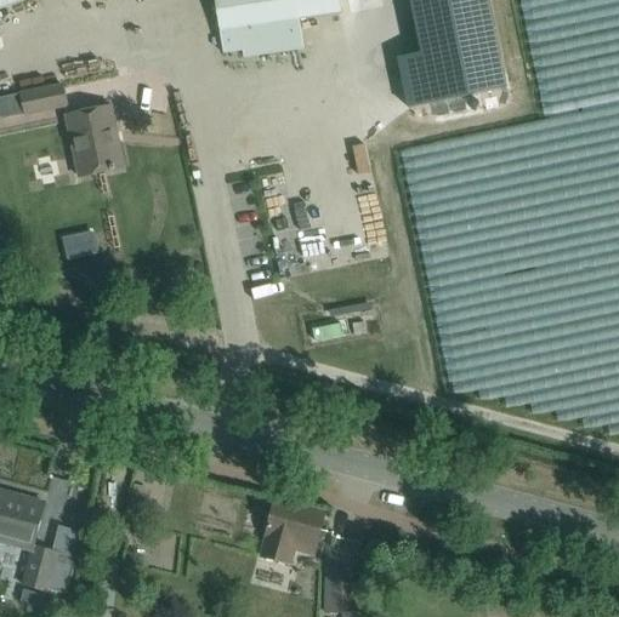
[(213,0),(217,28),(220,28),(295,17),(296,16),(339,10),(338,0),(213,0)]
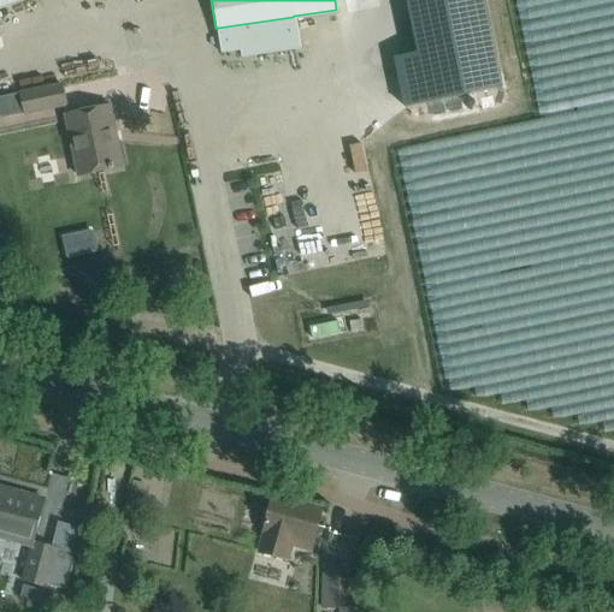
[(406,0),(417,51),(394,55),(403,105),(501,85),(483,0),(406,0)]
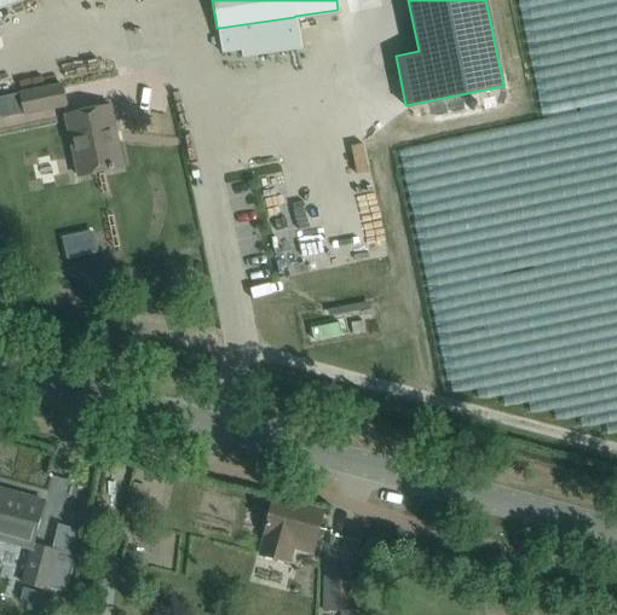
[(299,45),(294,17),(219,28),(221,45),(223,50),(220,50),(220,51),(240,48),(253,46),(254,53),(300,46),(300,45),(299,45)]
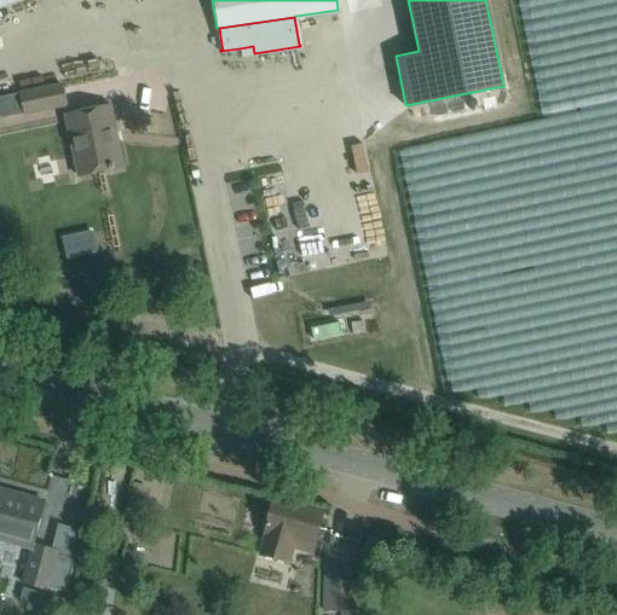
[(0,41),(12,40),(11,28),(0,29),(0,41)]
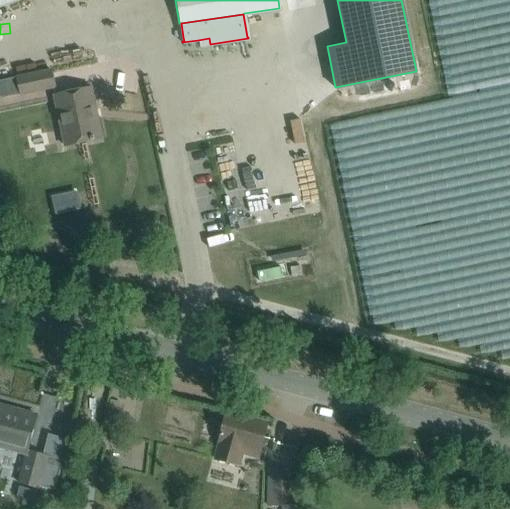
[(19,90),(19,92),(53,85),(49,67),(16,75),(19,90)]
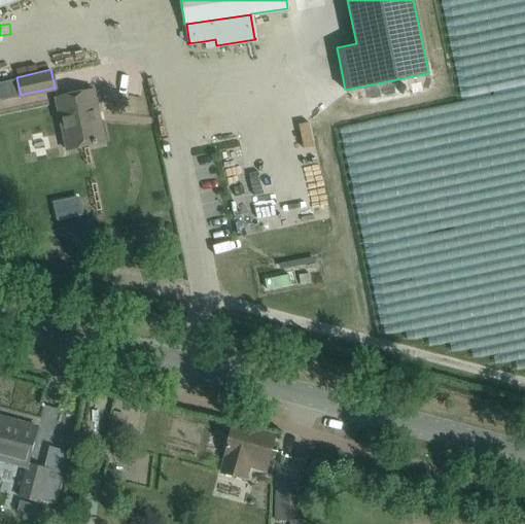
[(16,77),(0,80),(0,98),(20,93),(16,77)]
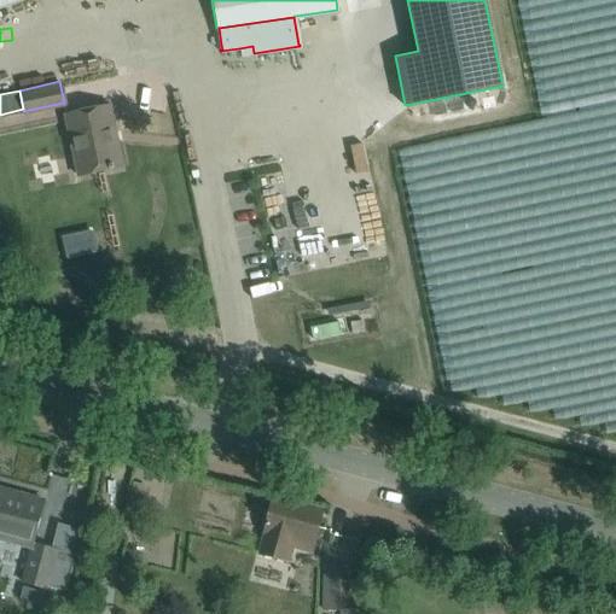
[(112,124),(109,103),(63,112),(76,173),(116,164),(109,126),(112,124)]
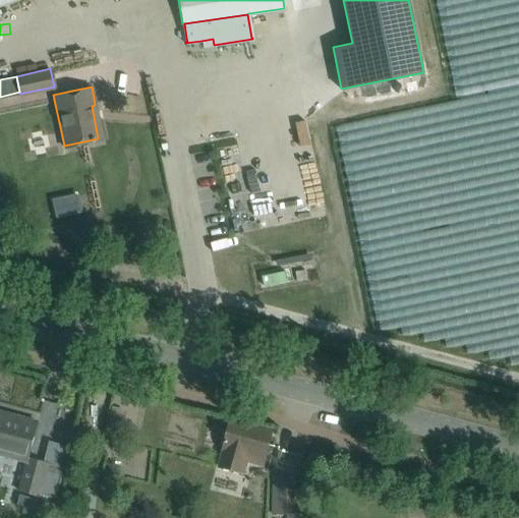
[(76,193),(52,198),(56,215),(79,210),(76,193)]
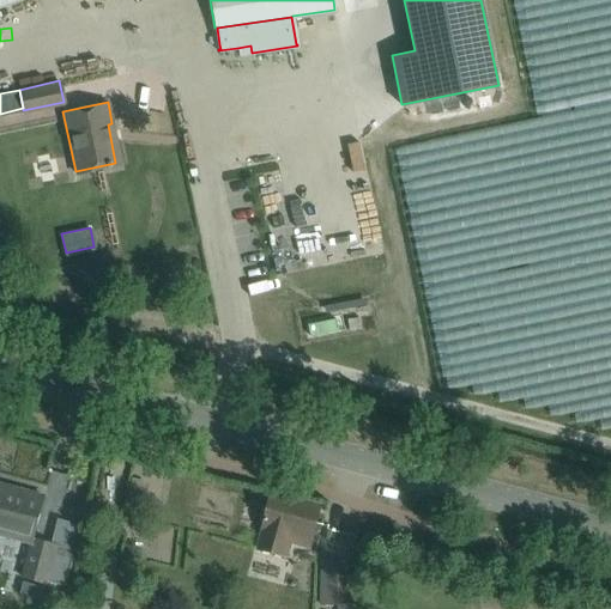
[(350,231),(337,235),(344,265),(387,254),(383,237),(352,244),(350,231)]
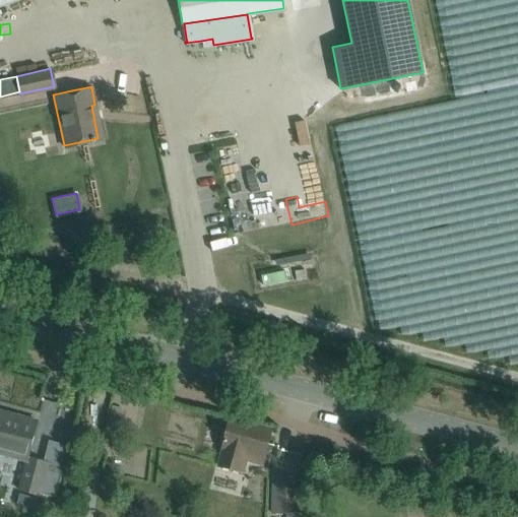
[(239,216),(244,234),(265,228),(260,210),(239,216)]
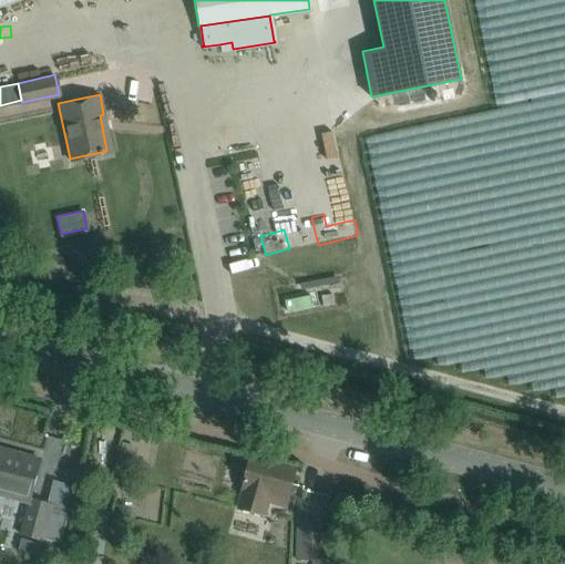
[(0,496),(27,504),(28,498),(39,458),(0,448),(0,496)]
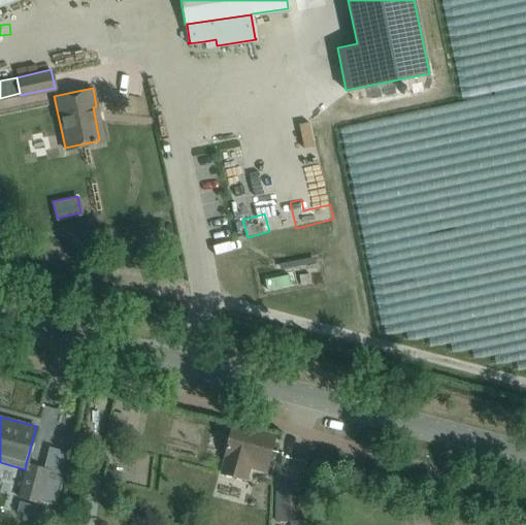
[(234,424),(225,459),(222,472),(244,478),(249,458),(266,462),(273,434),(234,424)]
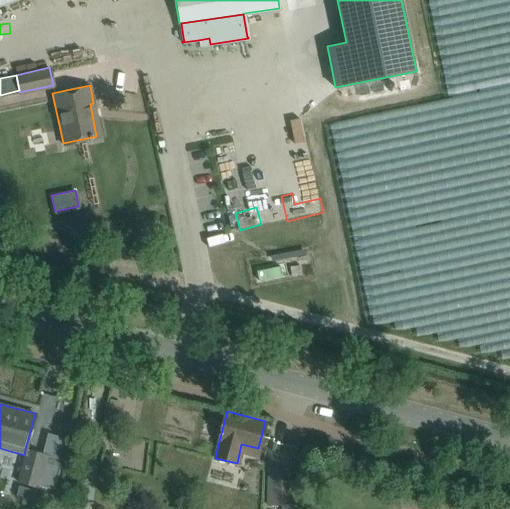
[(51,492),(60,458),(25,449),(24,455),(16,482),(51,492)]
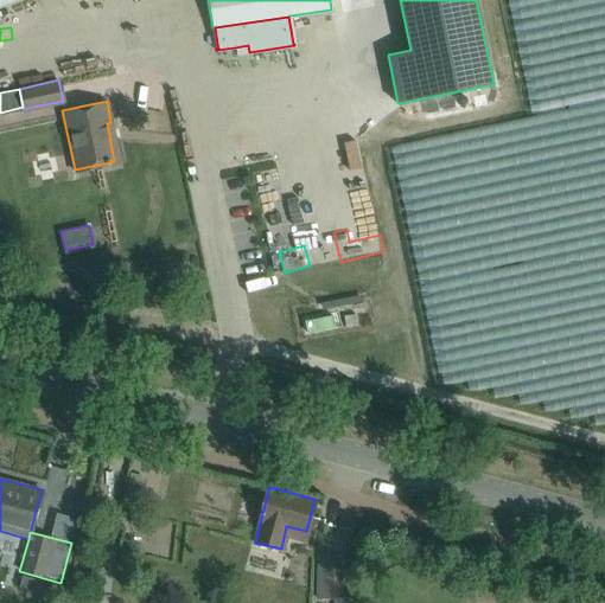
[(348,597),(349,557),(317,556),(314,596),(348,597)]
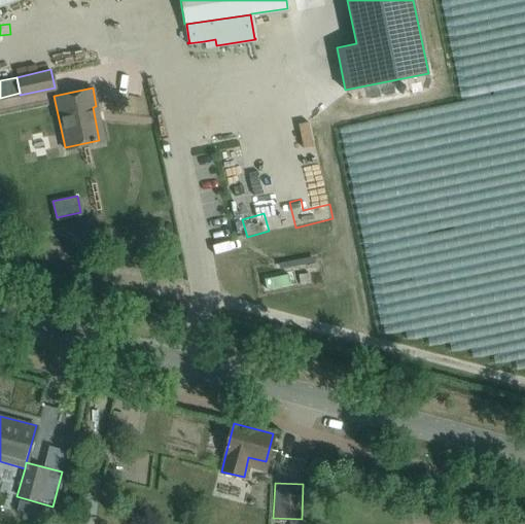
[(19,500),(15,511),(32,516),(35,504),(19,500)]
